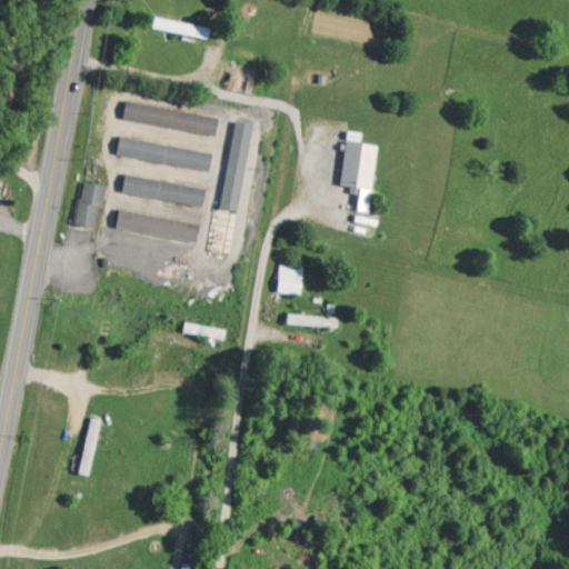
[(209,28),(169,19),(169,21),(162,20),(160,28),(207,38),(209,28)]
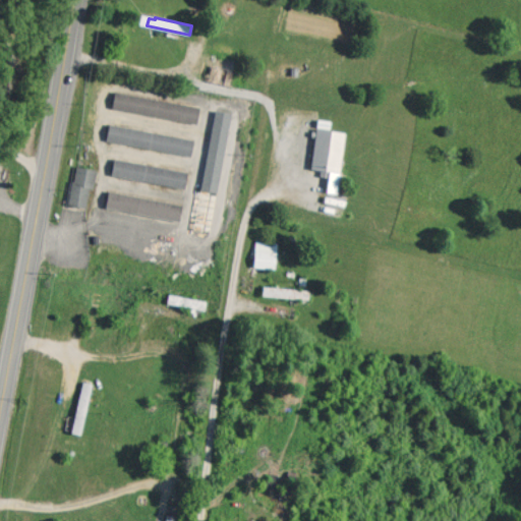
[(206,81),(227,87),(234,62),(212,56),(206,81)]
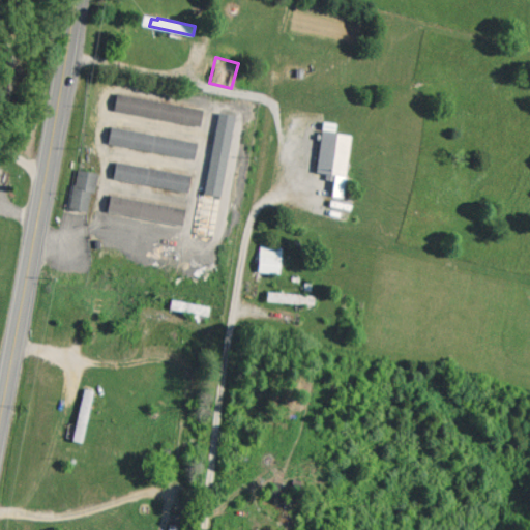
[(113,110),(200,125),(202,108),(116,93),(113,110)]
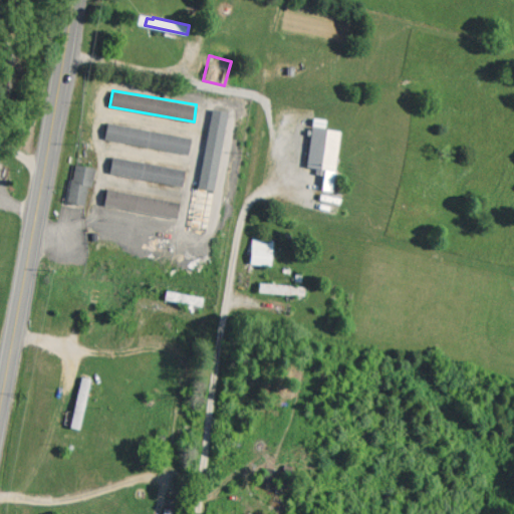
[(228,111),(213,108),(205,146),(220,150),(228,111)]
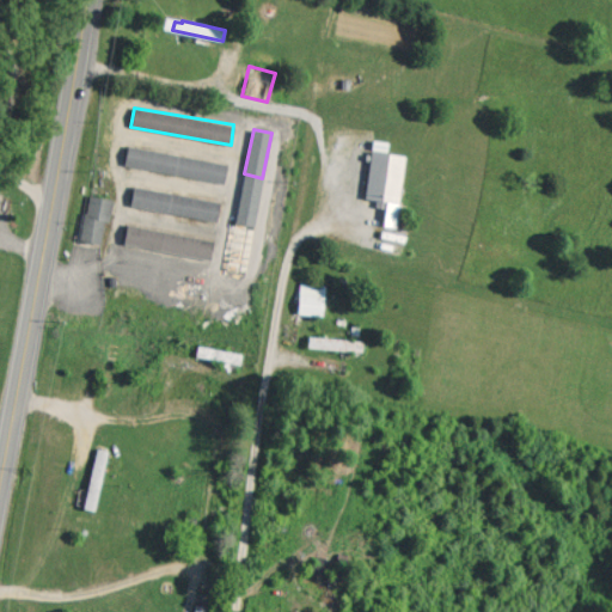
[(224,183),(227,163),(127,146),(123,165),(224,183)]
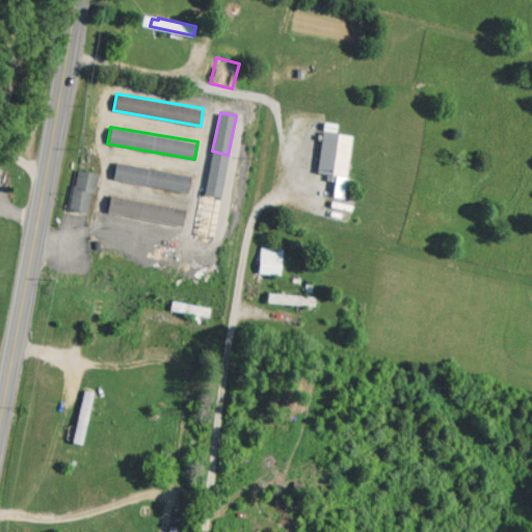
[(317,174),(327,175),(326,180),(335,181),(333,196),(344,197),(351,134),(321,132),(317,174)]
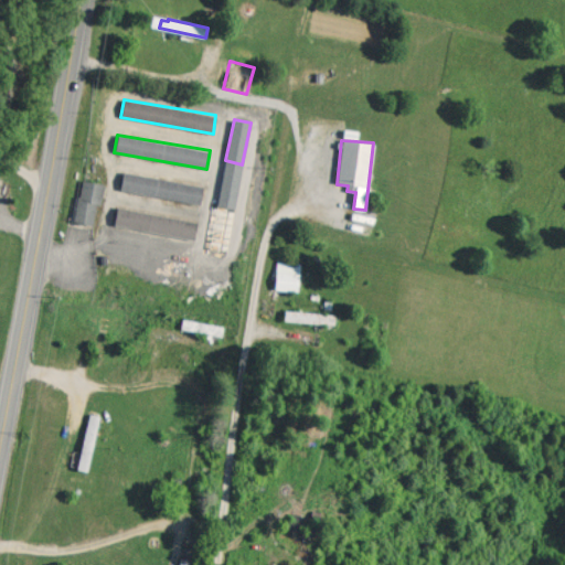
[(119,191),(200,203),(202,184),(123,172),(119,191)]
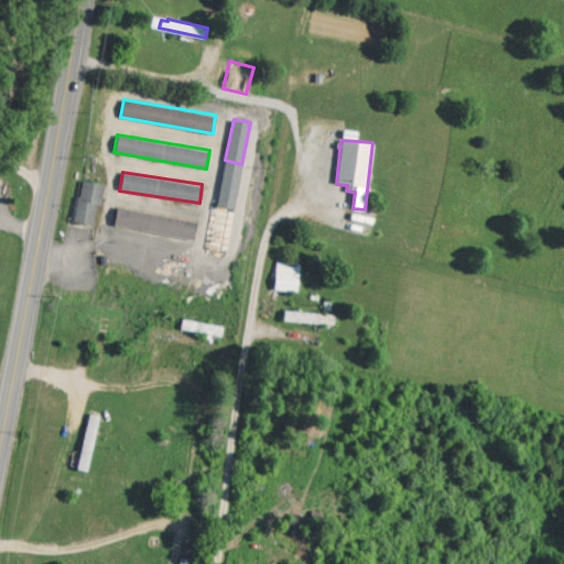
[(73,220),(94,225),(102,184),(82,180),(73,220)]
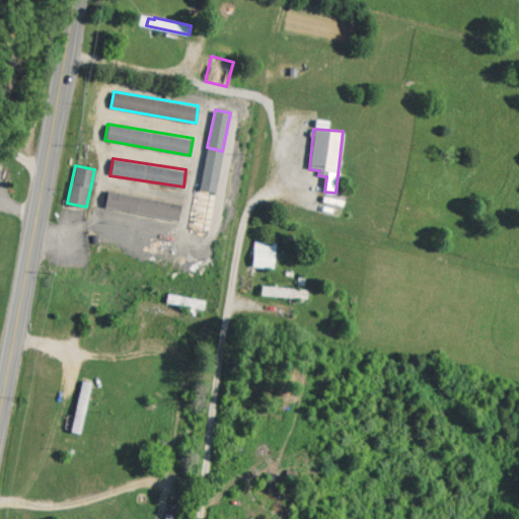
[(104,207),(177,220),(180,204),(107,191),(104,207)]
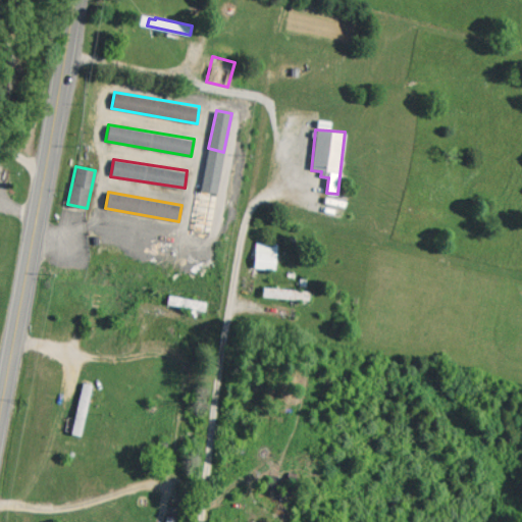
[(253,267),(275,270),(277,243),(256,241),(253,267)]
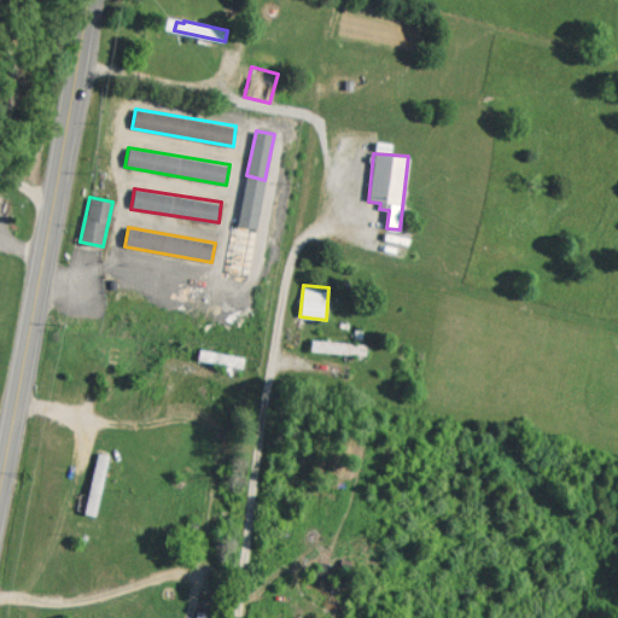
[(366,355),(366,343),(310,340),(310,353),(366,355)]
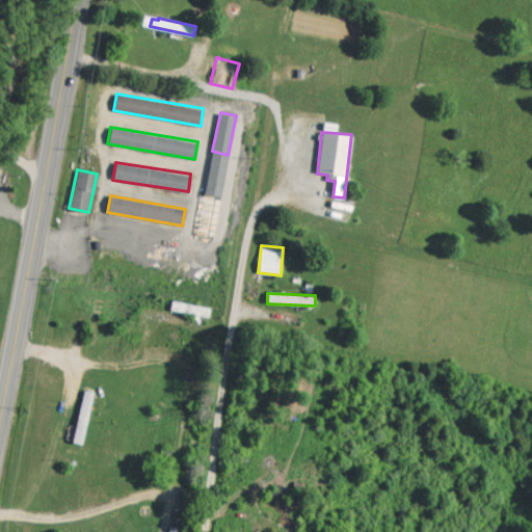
[(72,442),(82,444),(92,390),(83,389),(72,442)]
